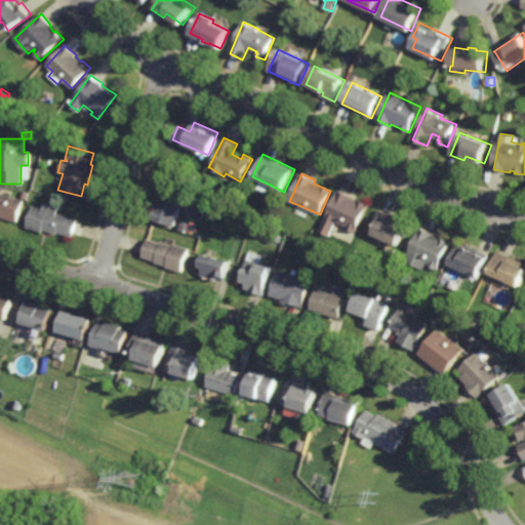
[(184,195),(174,228),(151,220),(159,188),(184,195)]
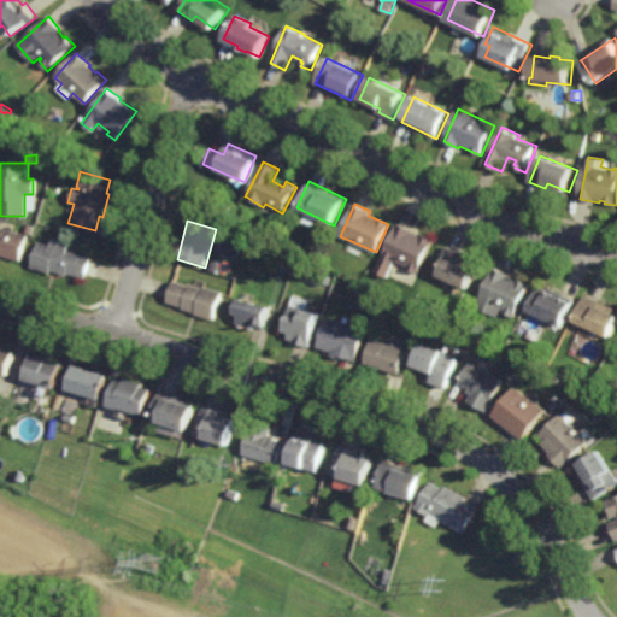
[(417,274),(406,268),(407,266),(397,260),(392,269),(380,262),(399,223),(434,241),(417,274)]
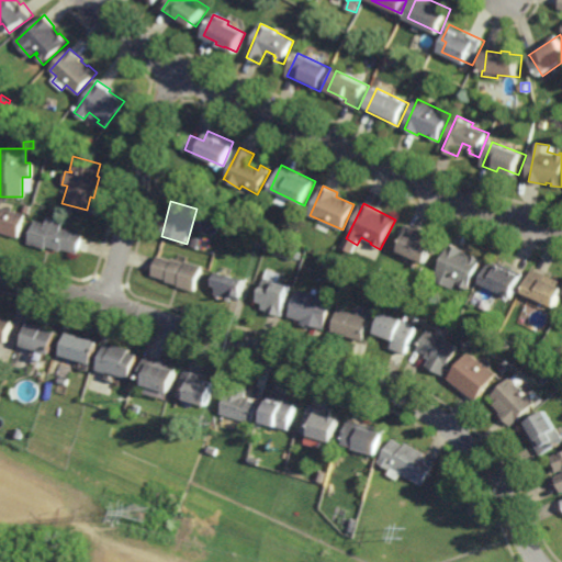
[(17,237),(0,232),(0,206),(24,214),(17,237)]
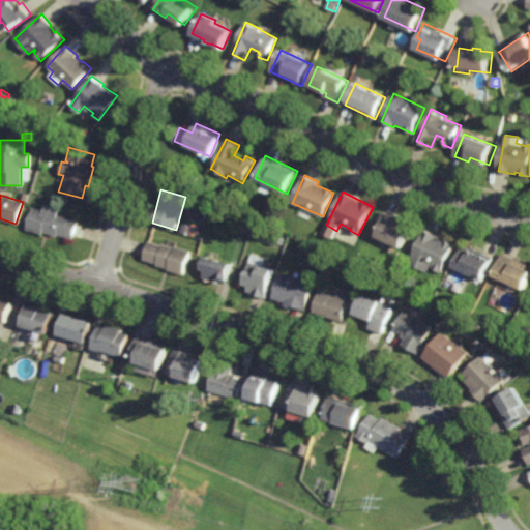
[(56,214),(77,222),(71,238),(57,234),(56,236),(41,232),(41,234),(25,229),(31,207),(41,211),(43,205),(58,209),(56,214)]
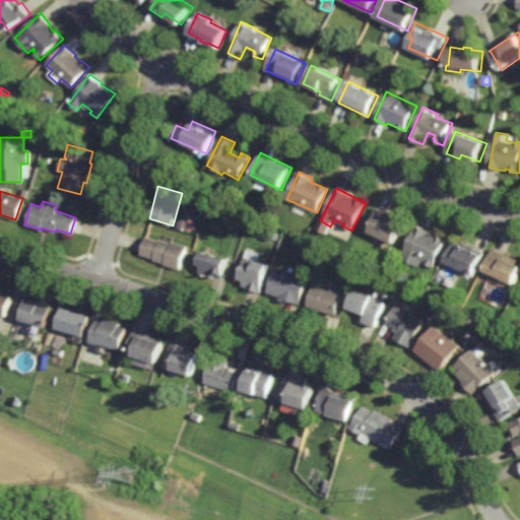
[(402,236),(399,234),(394,245),(365,231),(376,207),(408,222),(402,236)]
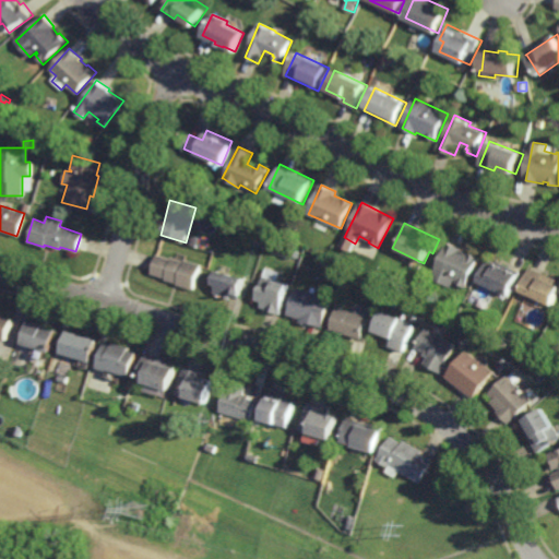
[(194,246),(188,244),(190,235),(197,237),(194,246)]
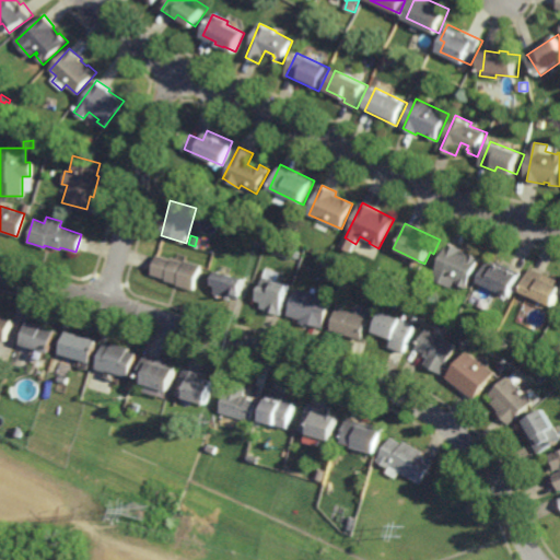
[(464,249),(463,252),(469,255),(469,253),(480,258),(467,289),(457,284),(458,281),(455,280),(452,287),(432,278),(448,243),(464,249)]
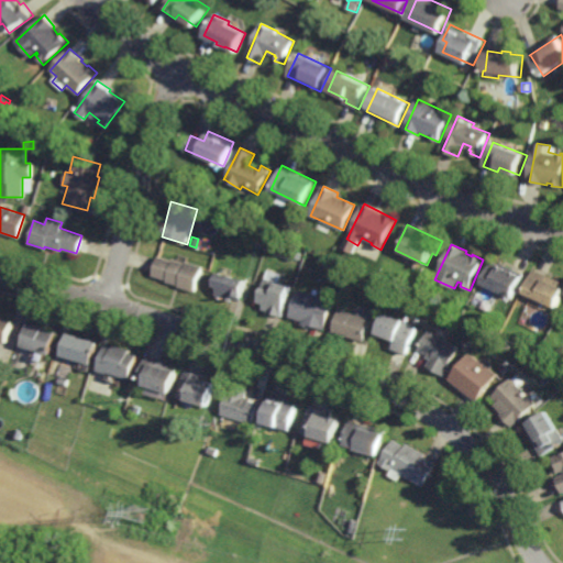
[(299,260),(293,256),(295,251),(301,254),(299,260)]
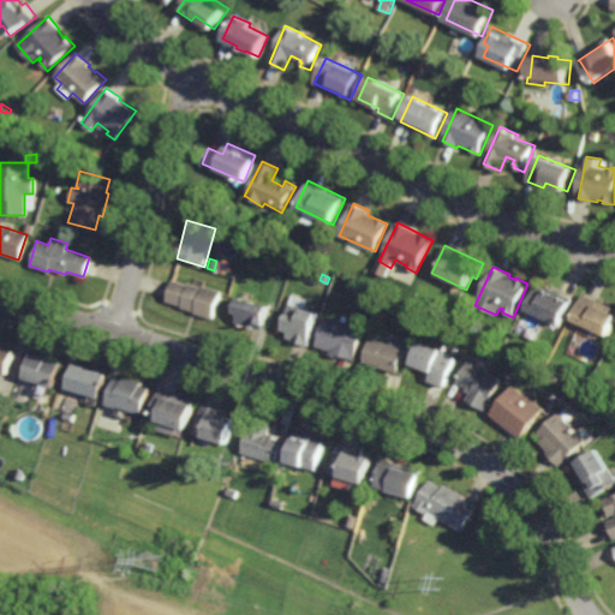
[(187,285),(187,282),(202,287),(202,285),(221,291),(213,318),(193,314),(195,311),(180,306),(181,305),(166,300),(172,280),(187,285)]
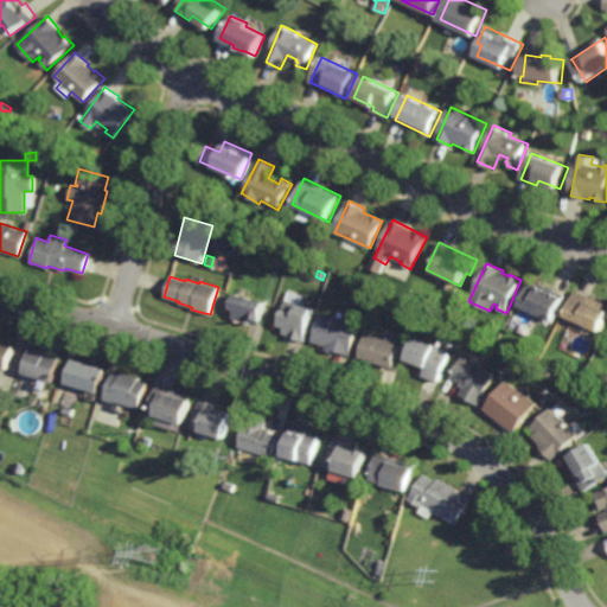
[(540,286),(541,283),(567,295),(555,321),(521,306),(531,282),(540,286)]
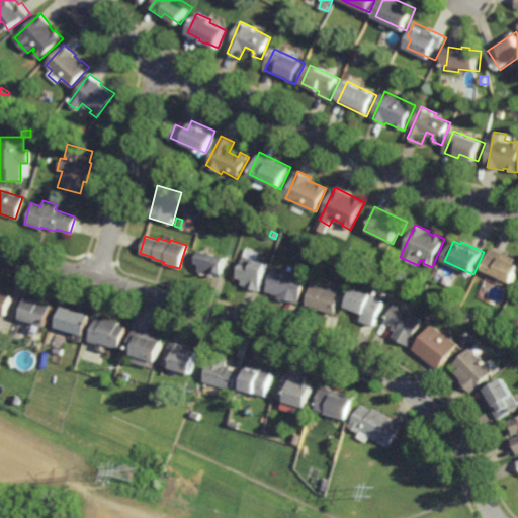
[(517,269),(512,283),(483,270),(493,248),(517,259),(517,269)]
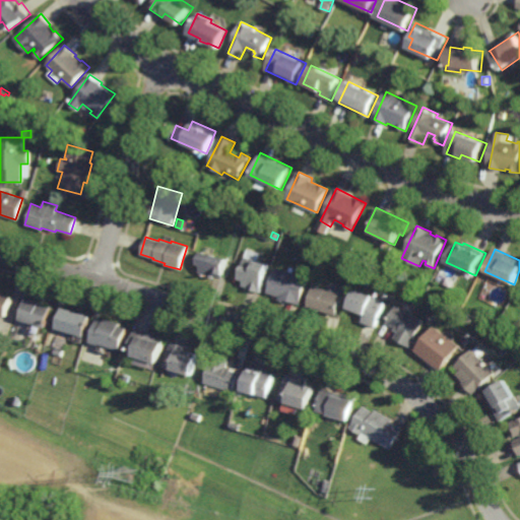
[(221,277),(213,275),(212,279),(208,278),(208,276),(199,273),(201,266),(197,264),(201,252),(226,260),(221,277)]
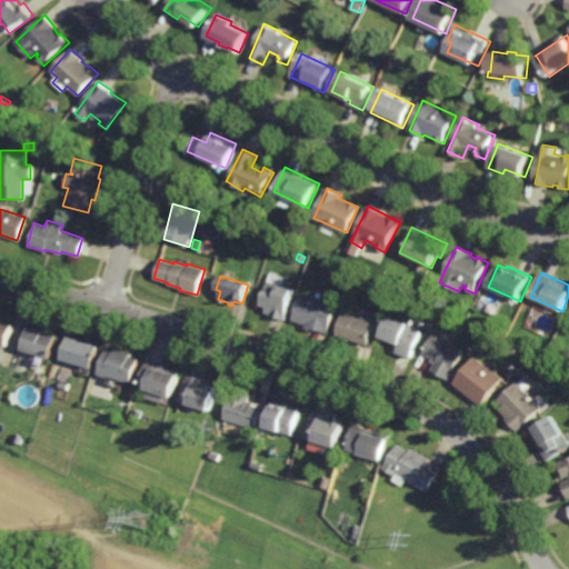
[(293,290),(285,320),(271,317),(272,315),(266,312),(267,307),(260,305),(267,281),(293,290)]
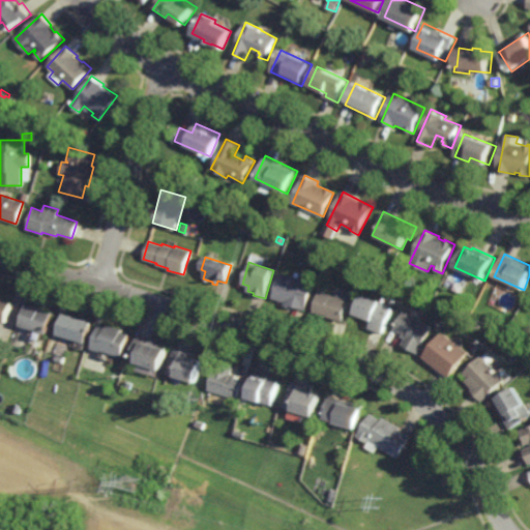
[(305,311),(294,306),(293,308),(284,305),(285,302),(272,298),(280,272),(314,282),(305,311)]
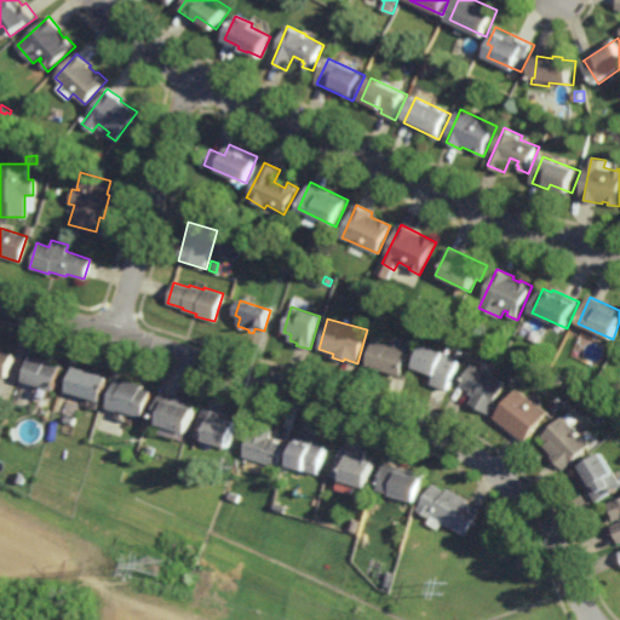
[(400,377),(367,366),(374,338),(380,339),(379,343),(407,351),(400,377)]
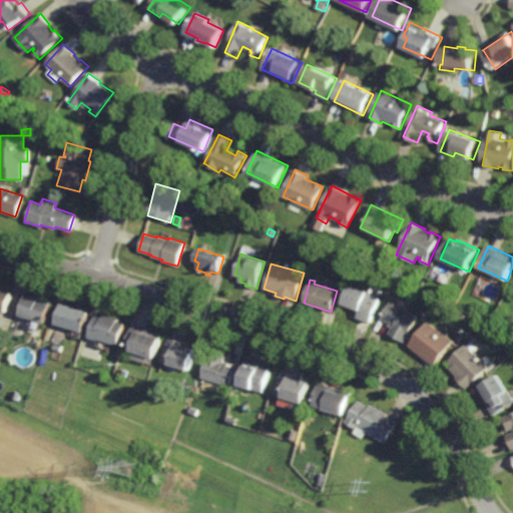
[(0,287),(13,292),(6,314),(0,312),(0,287)]
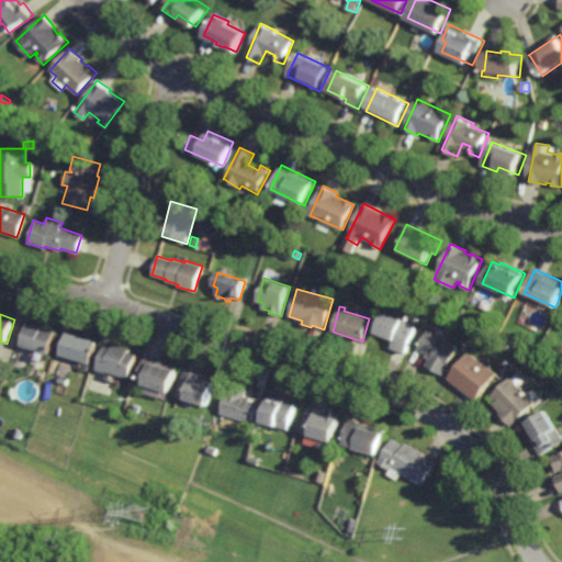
[(405,353),(392,348),(394,341),(377,334),(384,314),(416,326),(405,353)]
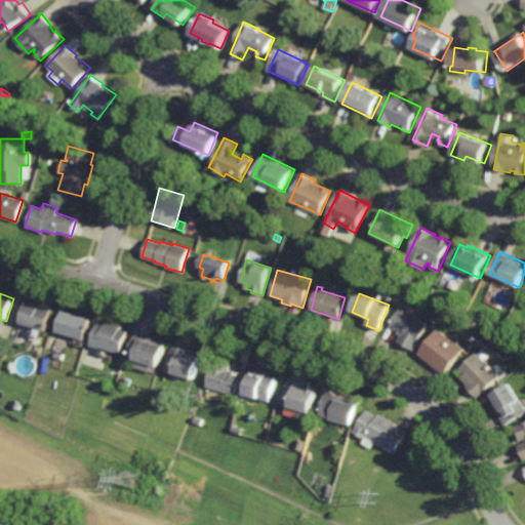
[(46,330),(21,322),(27,300),(40,305),(40,306),(52,310),(46,330)]
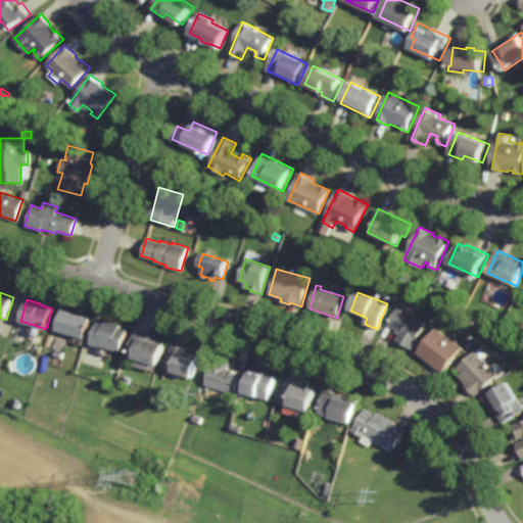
[(426,323),(411,349),(395,341),(399,333),(395,331),(396,330),(388,325),(398,307),(426,323)]
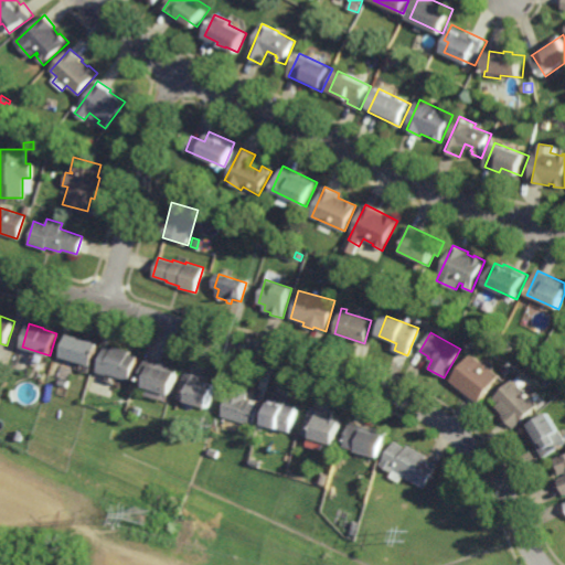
[(92,366),(61,356),(67,333),(99,343),(92,366)]
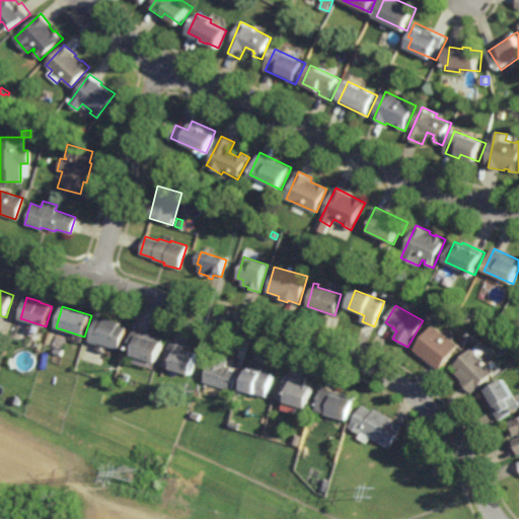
[(122,322),(121,325),(128,327),(122,349),(90,341),(96,318),(104,321),(105,318),(122,322)]
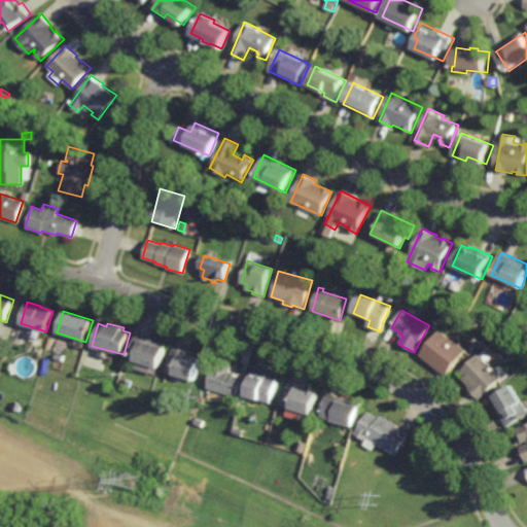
[(447,377),(421,356),(441,330),(466,351),(447,377)]
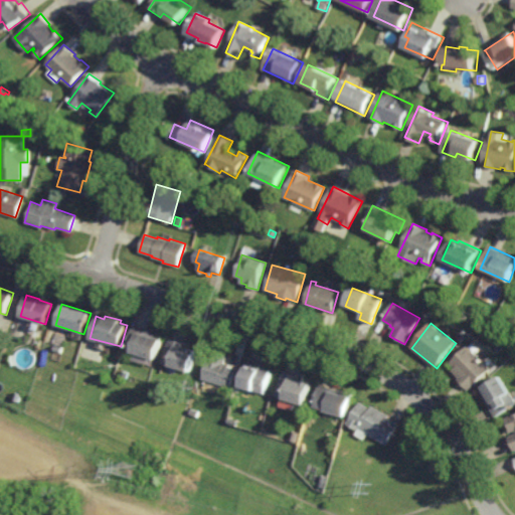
[(159,361),(126,351),(134,326),(165,336),(164,340),(165,341),(159,361)]
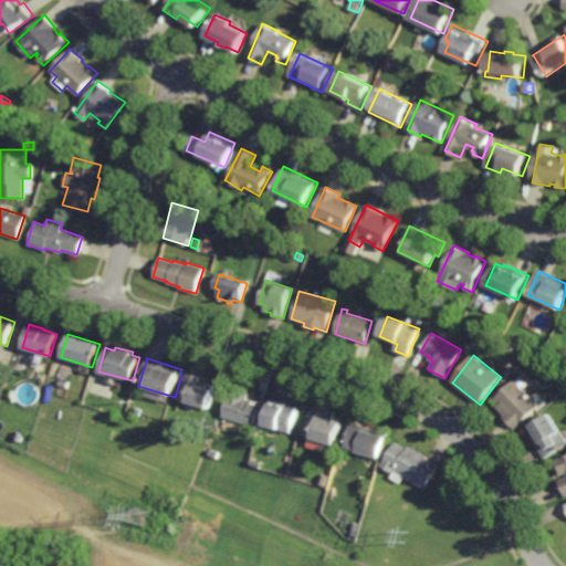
[(507,377),(502,371),(507,366),(513,371),(507,377)]
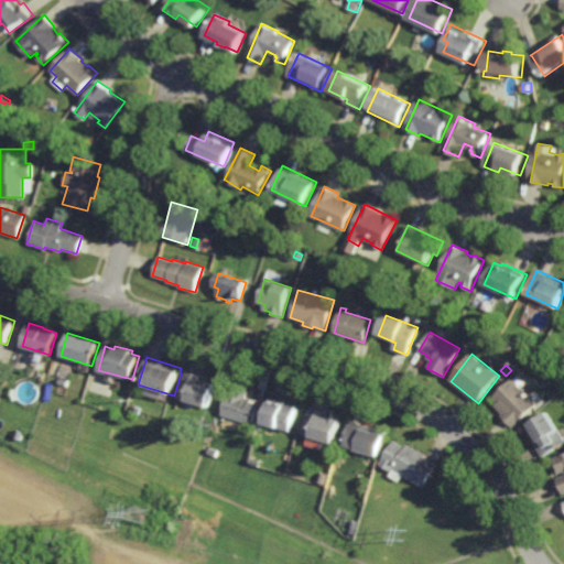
[(207,383),(207,382),(215,384),(216,384),(209,409),(187,402),(187,401),(180,398),(187,370),(205,376),(204,382),(207,383)]
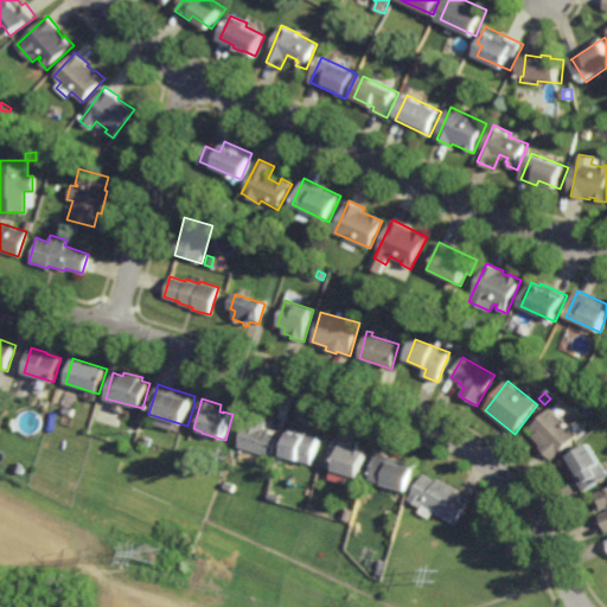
[(553,461),(541,448),(542,446),(534,438),(538,433),(532,427),(553,408),(579,436),(553,461)]
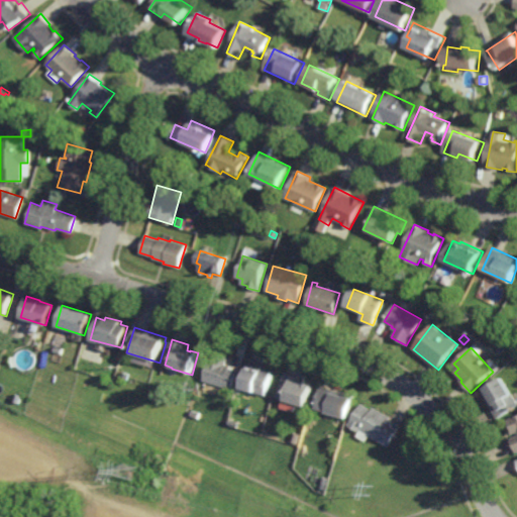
[(234,389),(206,381),(214,352),(229,357),(227,365),(232,367),(232,370),(238,371),(237,376),(234,389)]
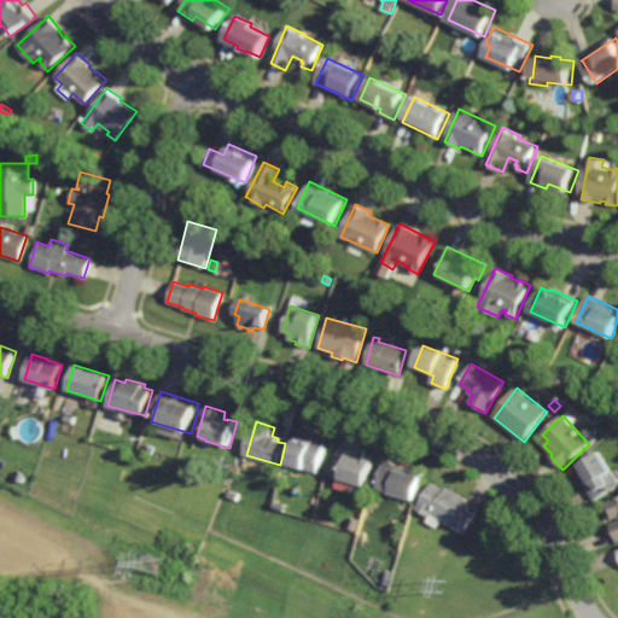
[(320,474),(308,470),(308,472),(290,466),(301,435),(316,439),(316,441),(330,444),(320,474)]
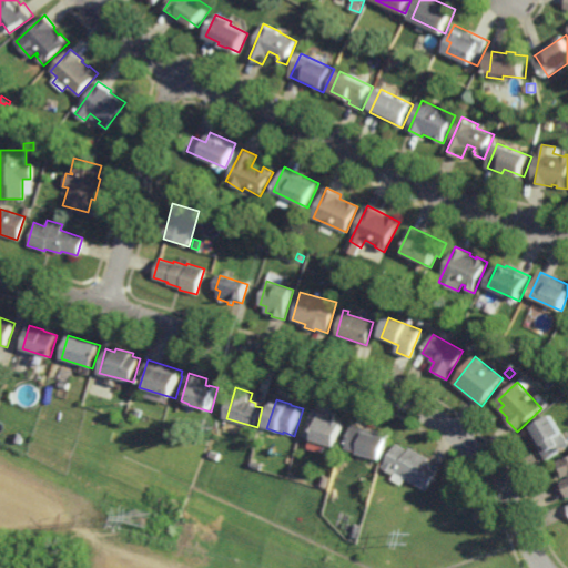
[(337,449),(314,443),(315,440),(306,438),(314,411),(333,416),(333,417),(335,418),(335,422),(345,424),(337,449)]
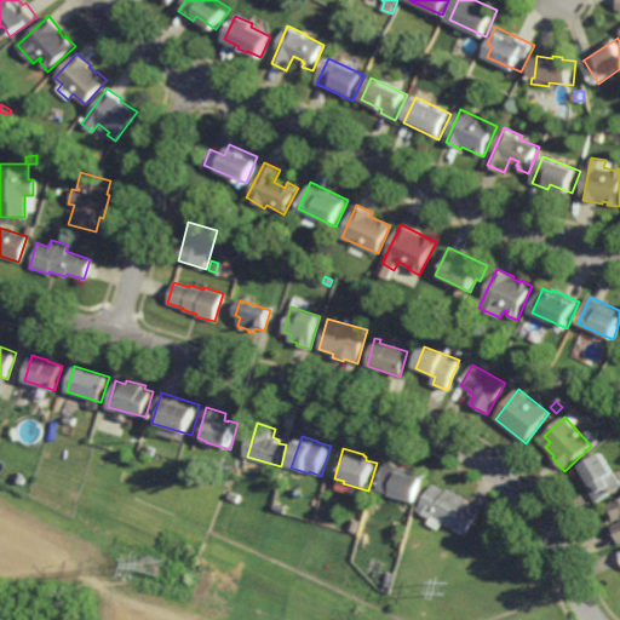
[(613,474),(615,472),(619,480),(619,487),(597,501),(577,468),(601,453),(613,474)]
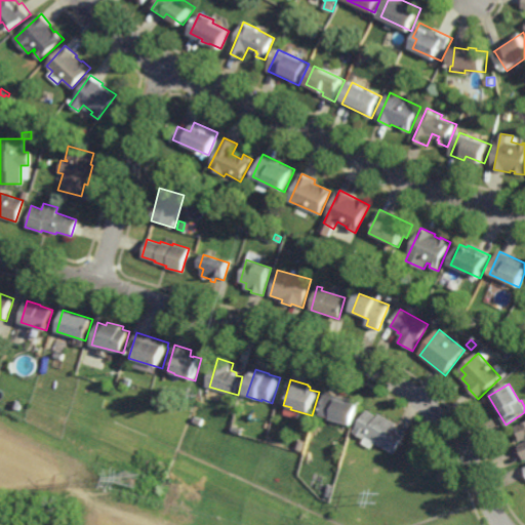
[(191,397),(186,395),(189,387),(194,389),(191,397)]
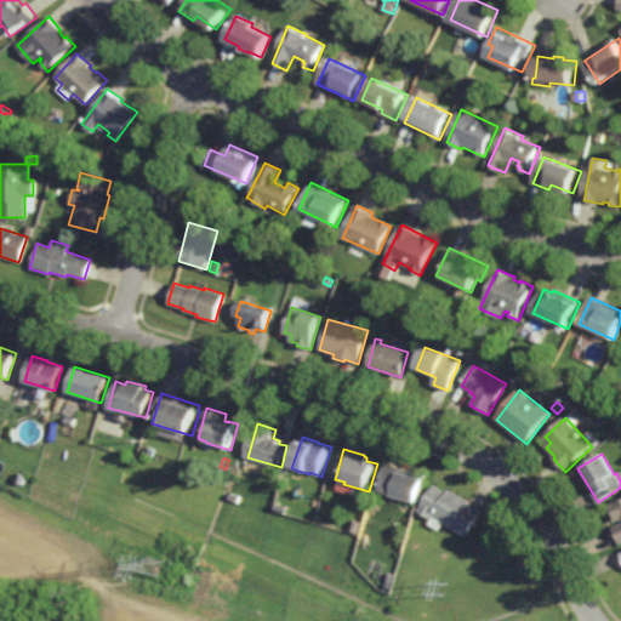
[(417,506),(393,499),(394,497),(382,494),(382,493),(380,493),(388,465),(426,476),(423,482),(426,482),(417,506)]
